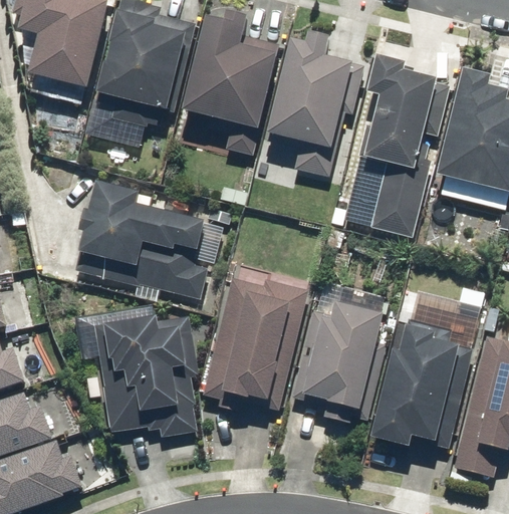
[(86,89),(107,0),(13,0),(11,14),(21,16),(18,29),(37,34),(27,75),(86,89)]
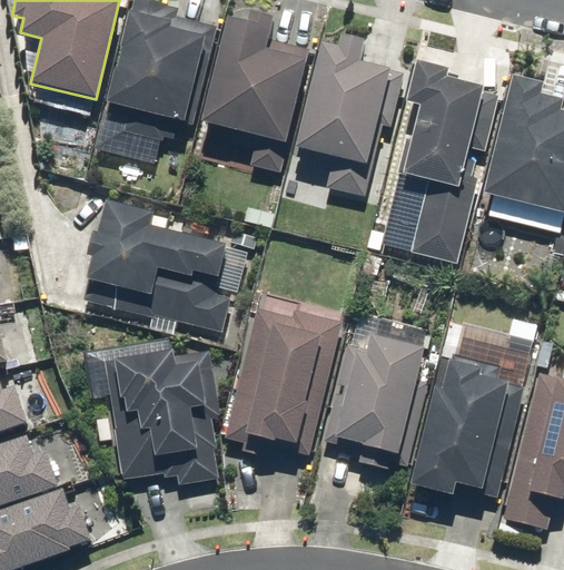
[(193,127),(216,26),(175,16),(177,8),(167,6),(167,5),(149,0),(131,0),(108,106),(127,110),(121,133),(161,141),(166,120),(193,127)]
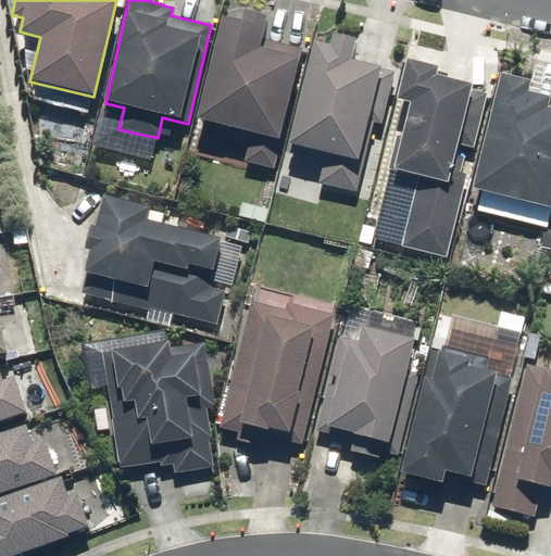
[(279,139),(302,48),(263,38),(268,15),(247,10),(245,20),(224,14),(198,118),(249,130),(241,162),(273,169),(280,139),(279,139)]
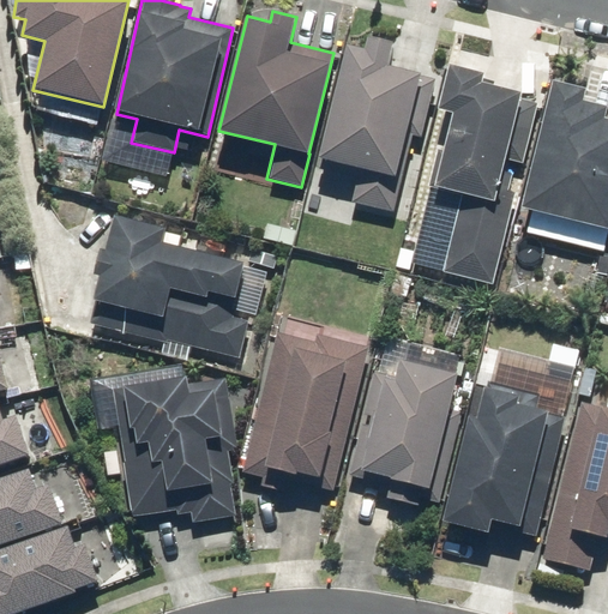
[(421,140),(434,79),(422,76),(422,72),(390,65),(396,41),(367,35),(365,47),(348,43),(321,161),(357,169),(349,205),(393,216),(411,138),(421,140)]
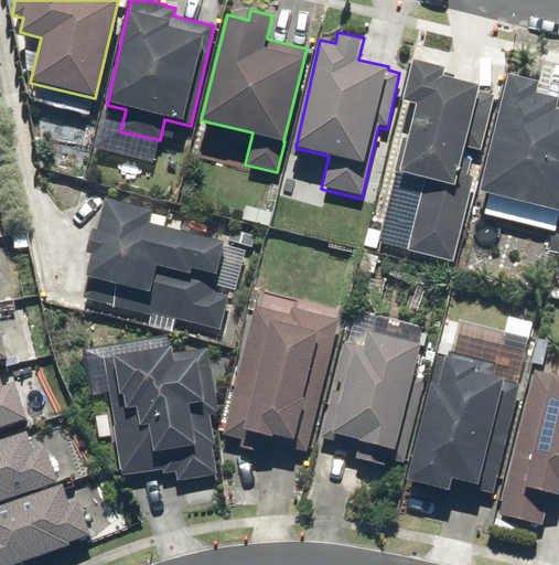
[(481,151),(494,96),(479,92),(481,84),(444,75),(447,65),(415,57),(404,102),(417,105),(408,139),(401,137),(393,172),(422,180),(405,252),(452,263),(472,178),(468,177),(471,160),(463,159),(466,148),(481,151)]
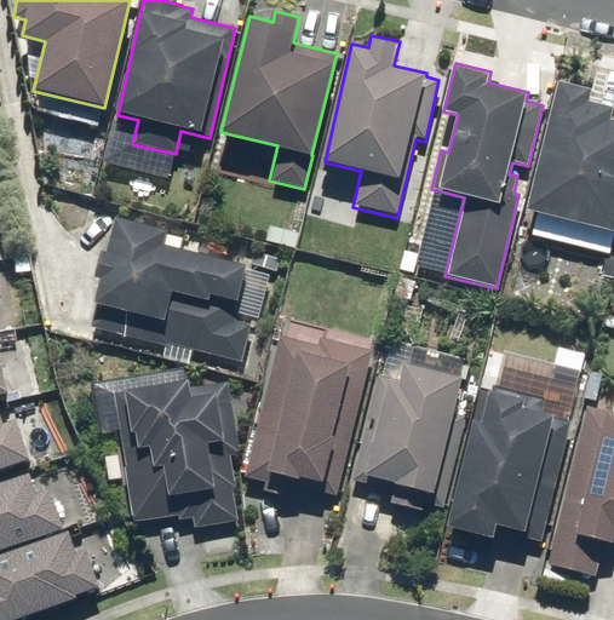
[(613,230),(613,120),(612,120),(613,110),(613,105),(591,101),(594,89),(560,80),(528,210),(537,212),(532,235),(608,254),(613,231),(613,230)]
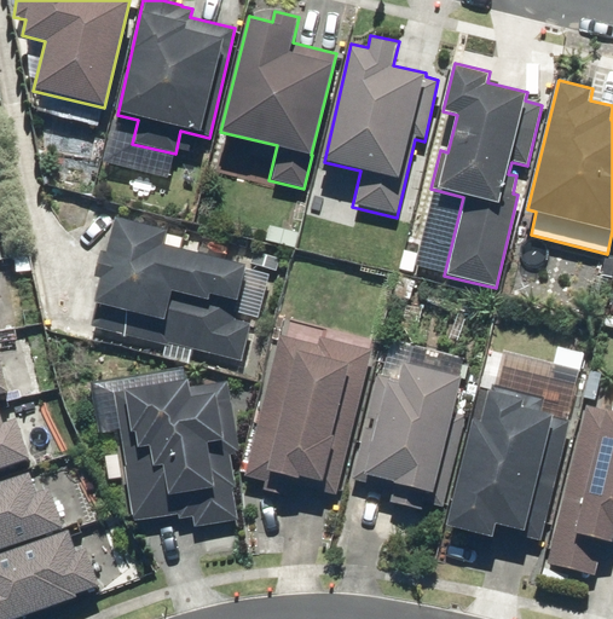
[(169,229),(116,217),(109,250),(102,249),(96,276),(100,278),(90,328),(167,346),(167,345),(177,347),(241,362),(250,323),(235,319),(240,300),(248,264),(166,243),(169,229)]
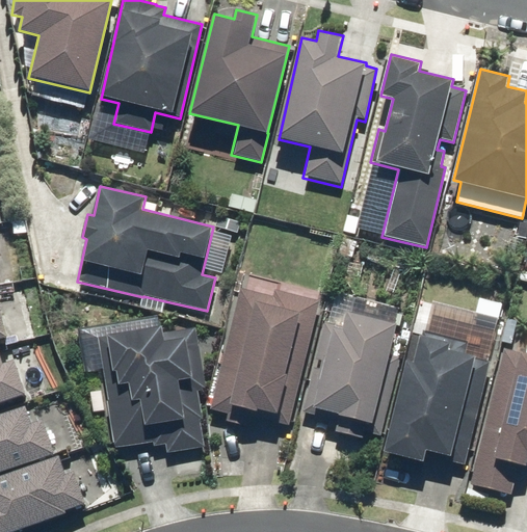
[(288,426),(319,300),(273,289),(272,295),(238,287),(209,409),(227,414),(225,422),(255,429),(256,426),(274,430),(275,424),(288,426)]
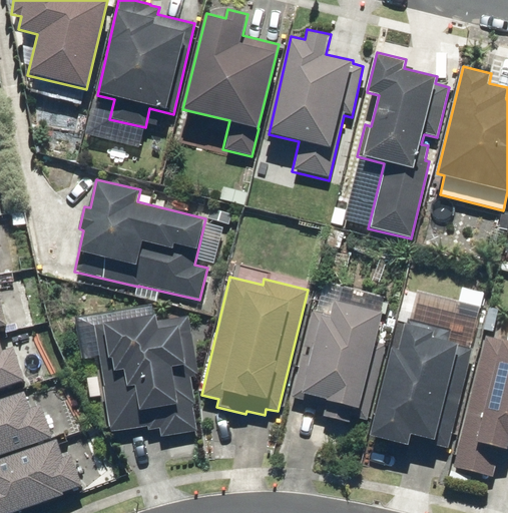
[(0,326),(8,325),(0,291),(0,326)]
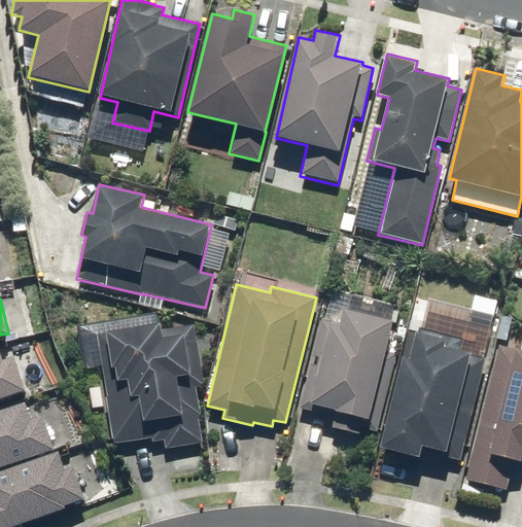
[(386,354),(394,319),(344,307),(340,325),(319,320),(311,356),(318,357),(316,365),(309,363),(299,409),(333,417),(331,428),(346,431),(350,415),(369,420),(367,430),(376,432),(394,355),(386,354)]
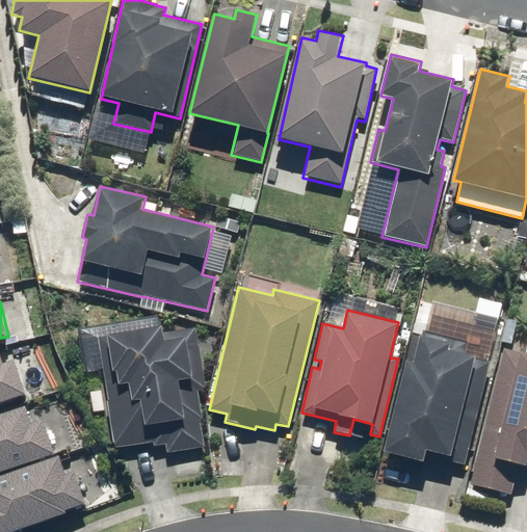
[(204,391),(194,327),(164,331),(163,325),(108,333),(108,336),(98,337),(113,447),(113,449),(142,445),(142,447),(163,444),(165,454),(204,448),(200,422),(202,421),(196,392),(204,391)]
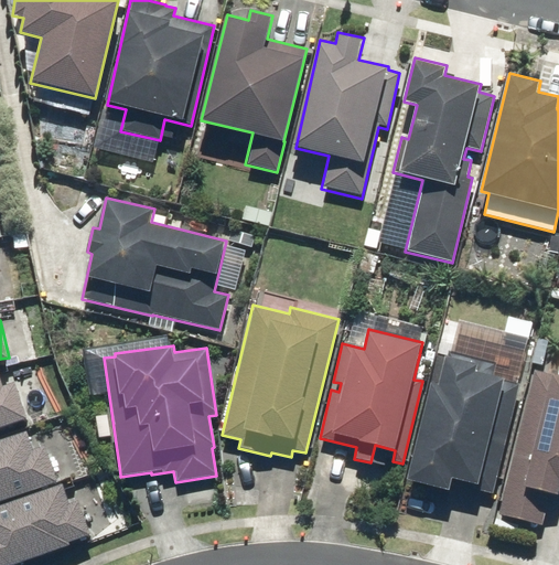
[(492,494),(517,384),(505,381),(506,377),(493,374),(495,362),(449,351),(441,384),(432,382),(409,479),(451,489),(454,478),(479,483),(479,484),(477,491),(492,494)]
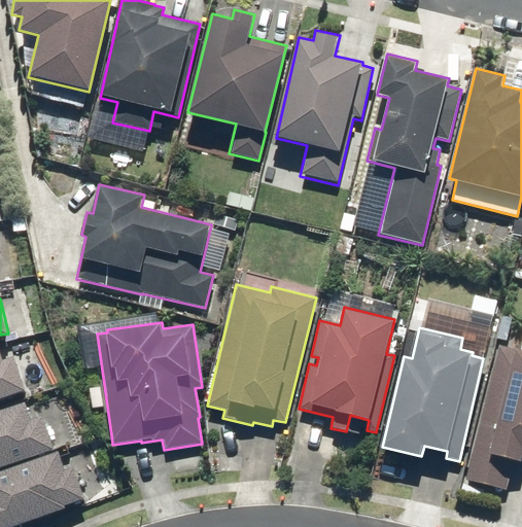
[(0,397),(28,389),(15,354),(4,358),(0,345),(0,397)]
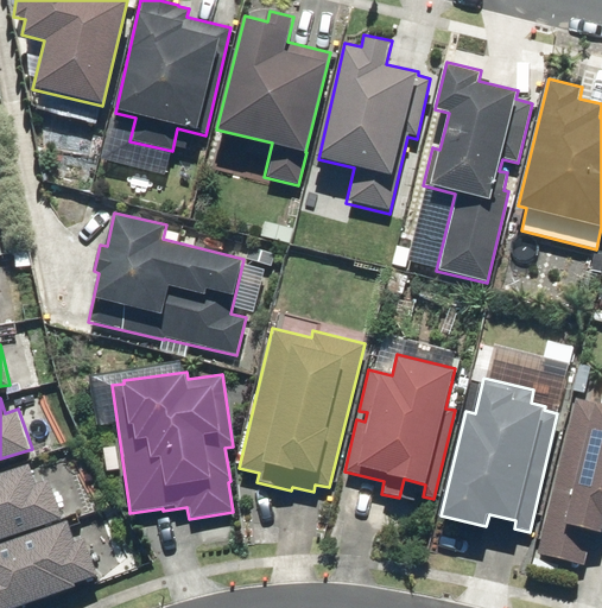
[(601,401),(597,400),(596,404),(574,399),(536,555),(582,567),(590,531),(601,532),(601,401)]
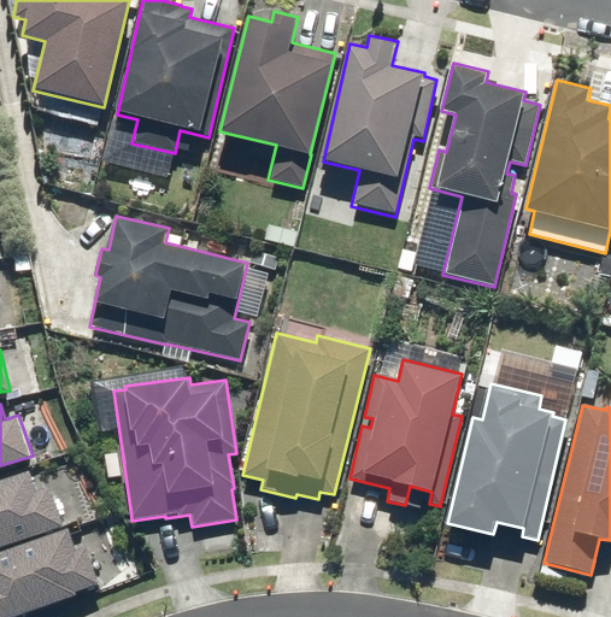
[(0,545),(65,524),(52,485),(37,488),(31,470),(0,480),(0,545)]
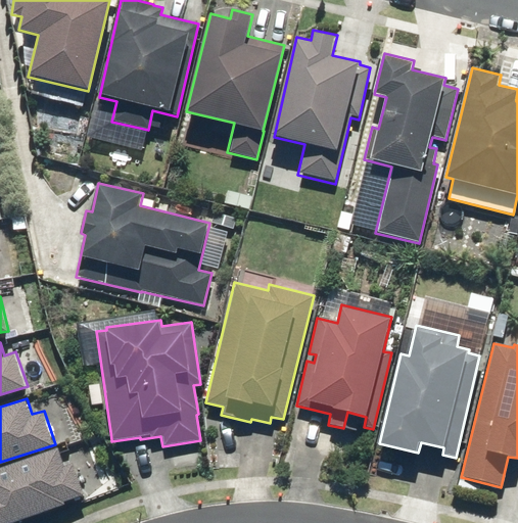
[(59,446),(0,467),(0,522),(14,522),(65,506),(64,503),(86,494),(74,461),(65,464),(59,446)]
